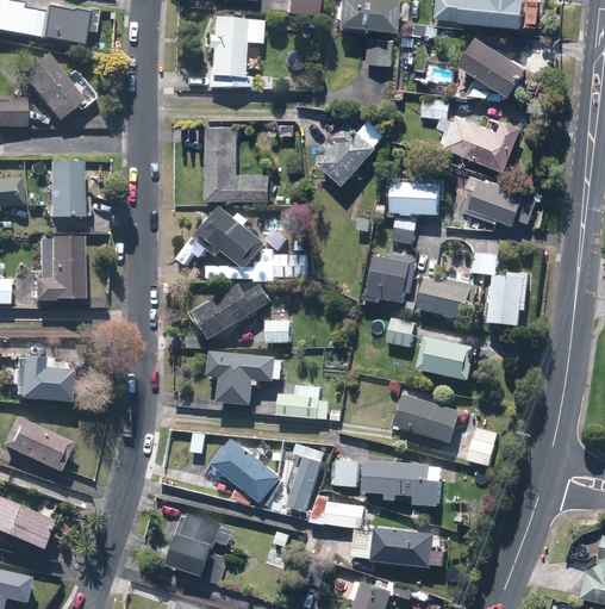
[(0,32),(37,38),(41,13),(18,10),(19,1),(10,0),(0,0),(0,32)]
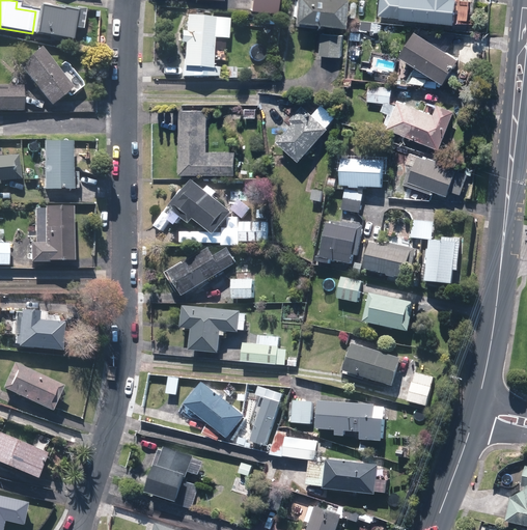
[(247,0),(247,9),(273,10),(273,0),(247,0)]
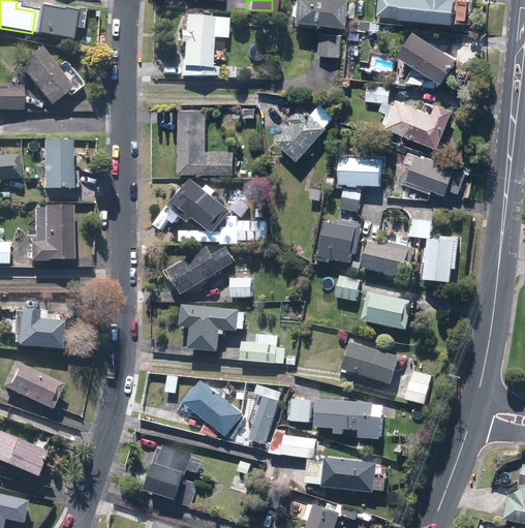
[(288,0),(287,20),(335,24),(337,0),(288,0)]
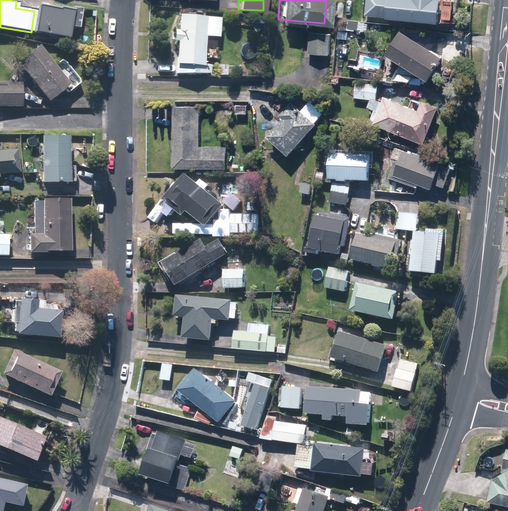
[(363,0),(362,15),(439,20),(439,0),(363,0)]
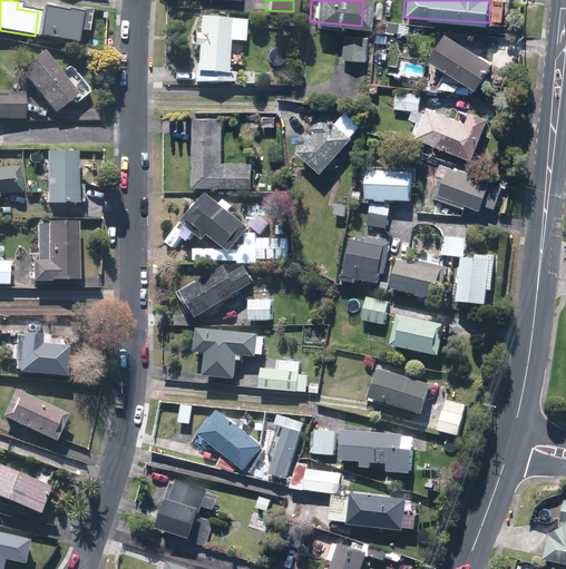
[(39,5),(38,12),(35,36),(74,41),(75,29),(84,30),(87,9),(77,8),(77,10),(39,5)]
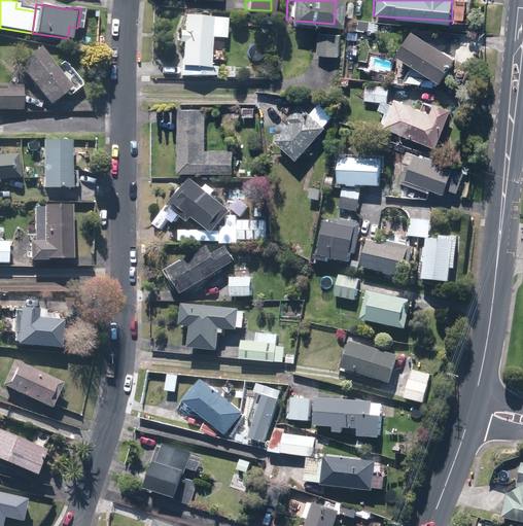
[(176,31),(175,41),(179,41),(178,65),(205,67),(207,37),(221,37),(222,19),(209,18),(209,16),(180,14),(179,31),(176,31)]
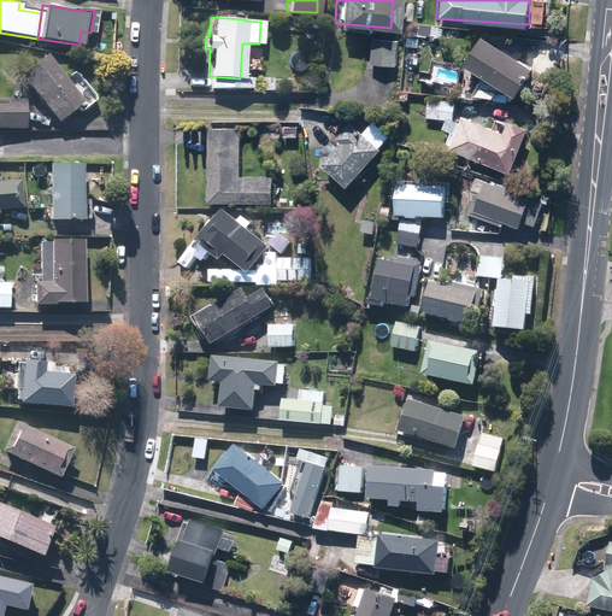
[(482,75),(470,95),(492,97),(499,84),(516,95),(533,68),(480,35),(463,63),(482,75)]
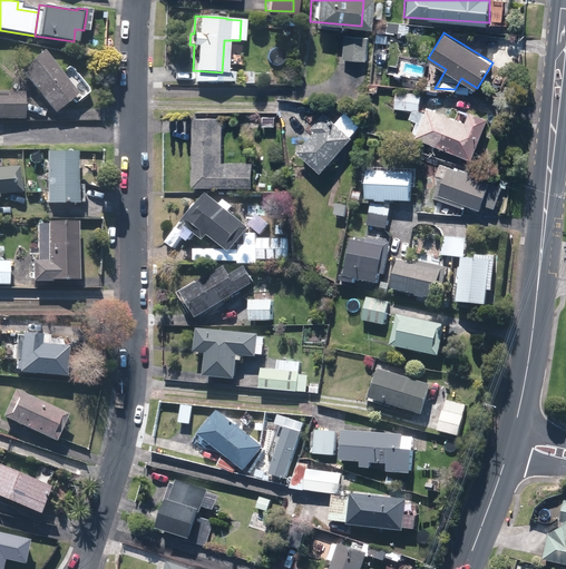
[(342,37),(341,57),(363,59),(364,39),(342,37)]
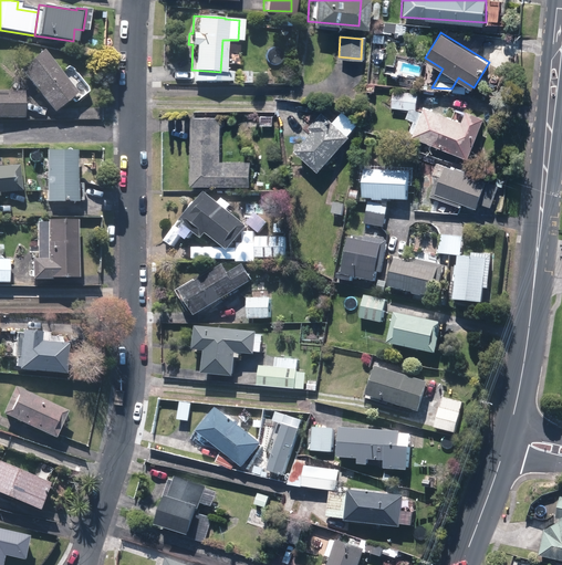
[(90,45),(74,44),(73,55),(90,56),(90,45)]
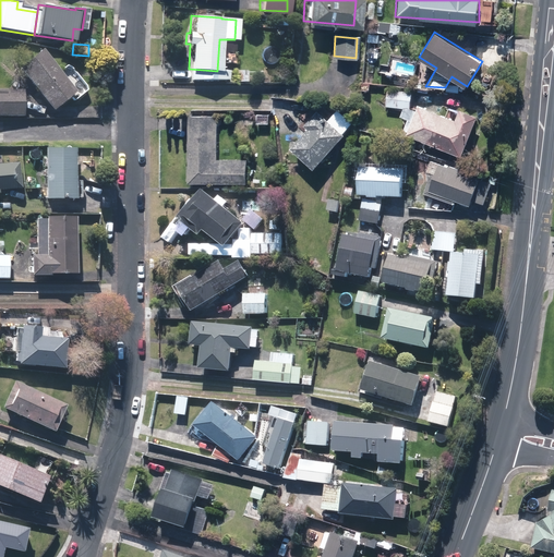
[(73,91),(37,50),(14,70),(50,110),(73,91)]
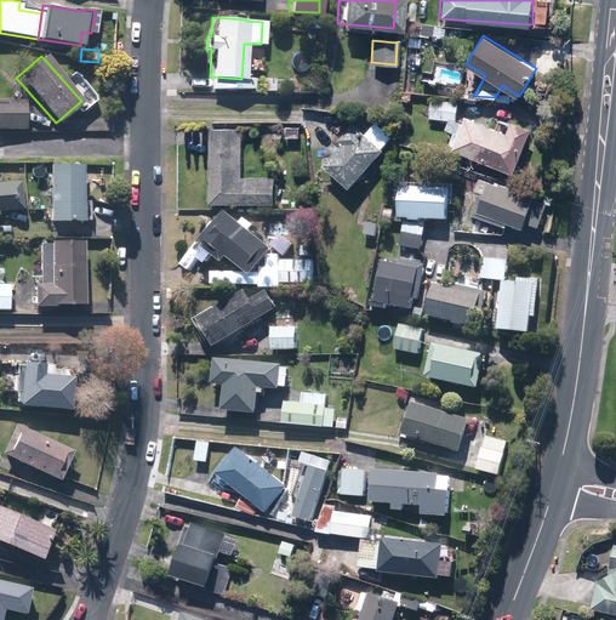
[(0,128),(21,129),(22,101),(0,98),(0,128)]
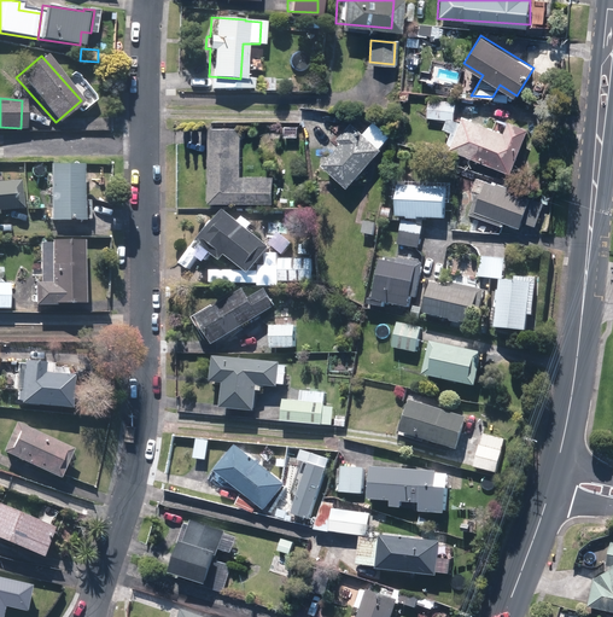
[(453,99),(426,98),(425,115),(451,117),(453,99)]
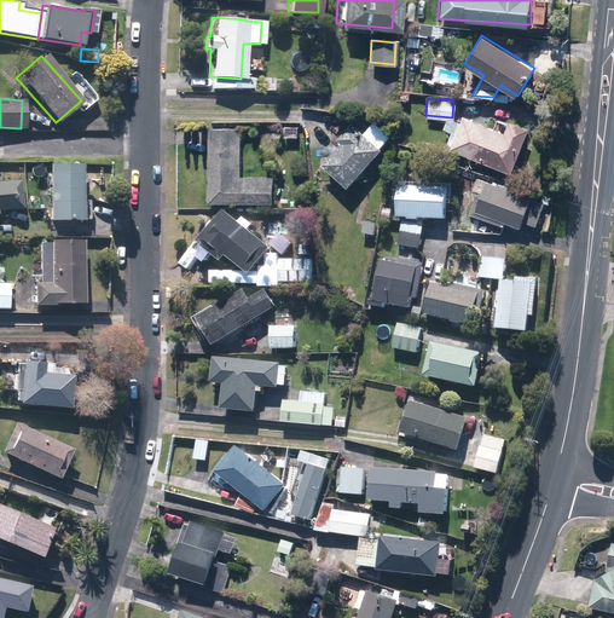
[(503,132),(462,116),(449,148),(510,172),(527,128),(507,121),(503,132)]
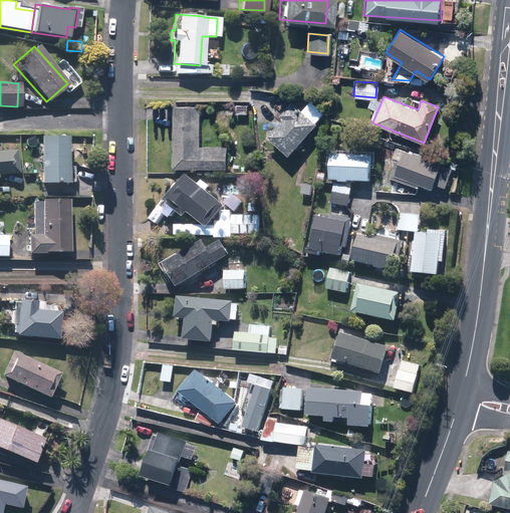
[(282,118),(267,135),(287,154),(315,123),(313,121),(322,112),(309,100),(300,109),(291,100),(279,114),(282,118)]
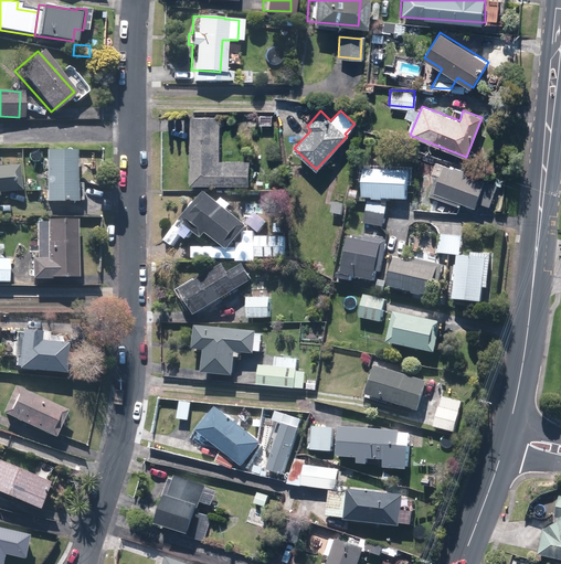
[(271,114),(257,114),(257,124),(271,125),(271,114)]
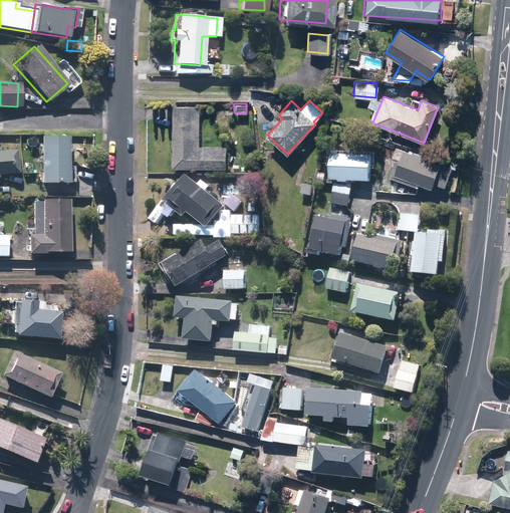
[(196,147),(197,106),(172,105),(172,168),(226,169),(226,147),(196,147)]
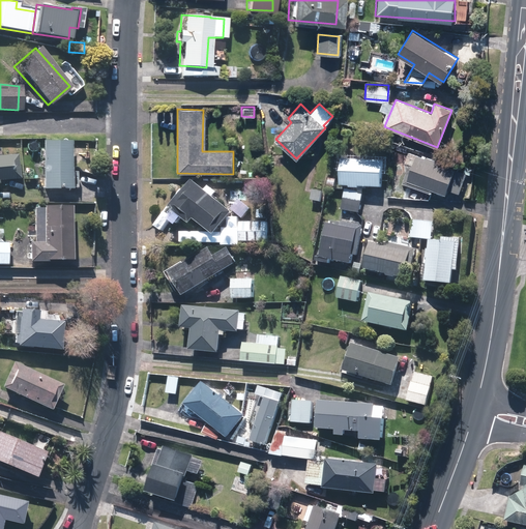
[(38,188),(68,189),(68,187),(72,187),(72,172),(67,172),(67,142),(39,142),(38,188)]
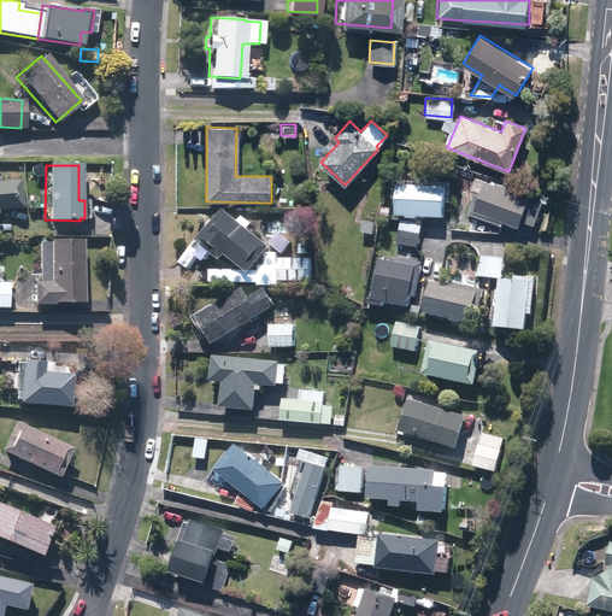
[(518,221),(533,226),(541,199),(478,177),(478,179),(474,177),(470,188),(475,191),(466,212),(500,223),(501,220),(517,226),(518,221)]
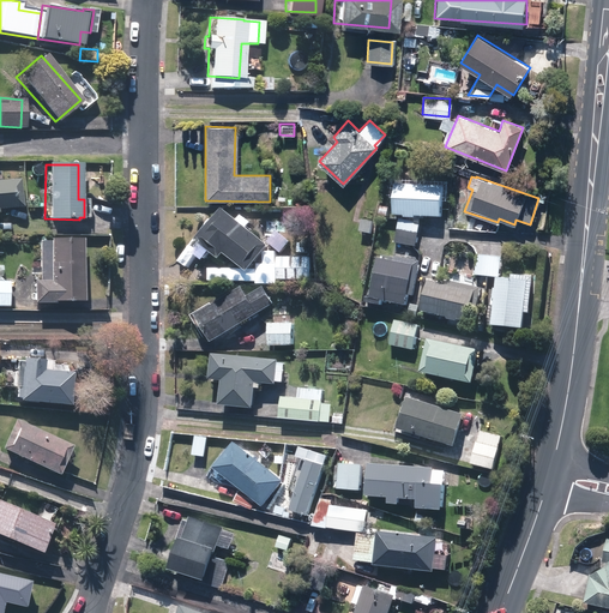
[(0,208),(19,206),(17,179),(0,180),(0,208)]
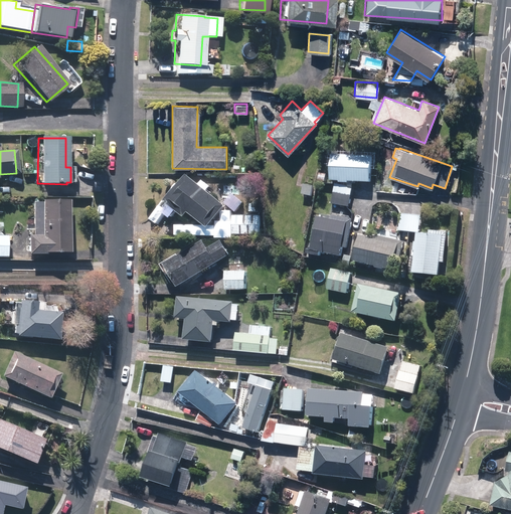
[(329,154),(329,180),(337,180),(337,182),(345,182),(346,181),(369,181),(370,155),(329,154)]
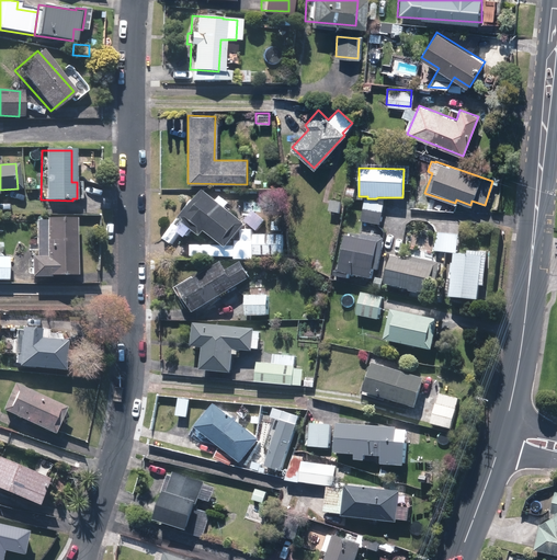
[(204,230),(225,247),(243,224),(201,189),(178,217),(200,236),(204,230)]
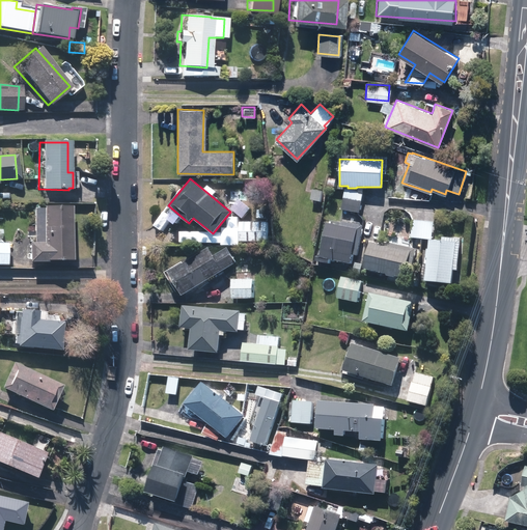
[(320,190),(310,190),(309,203),(319,204),(320,190)]
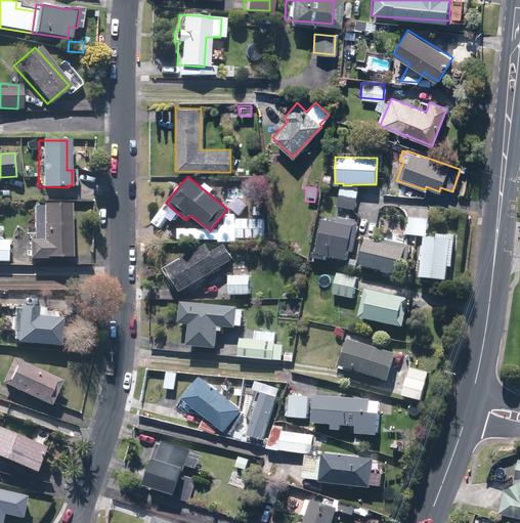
[(355,191),(338,188),(335,207),(352,210),(355,191)]
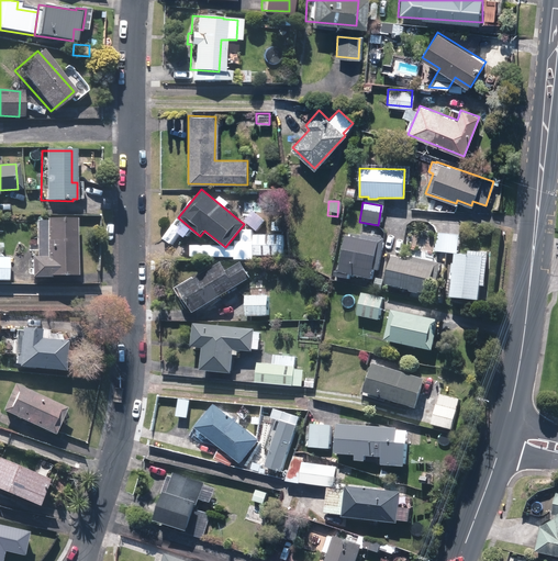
[(29,256),(28,276),(46,277),(46,273),(69,275),(71,217),(44,216),(44,220),(34,219),(33,256),(29,256)]
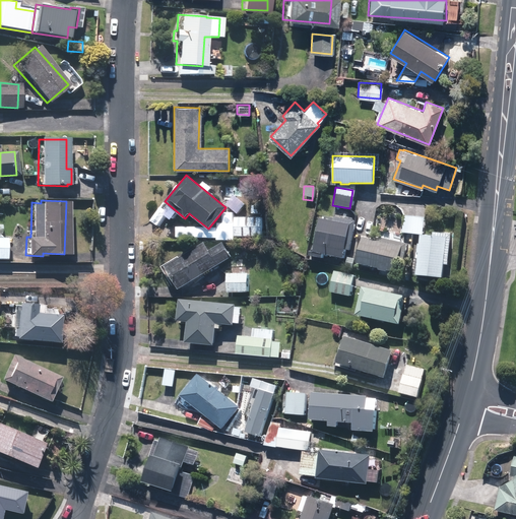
[(423,216),(400,215),(399,233),(422,234),(423,216)]
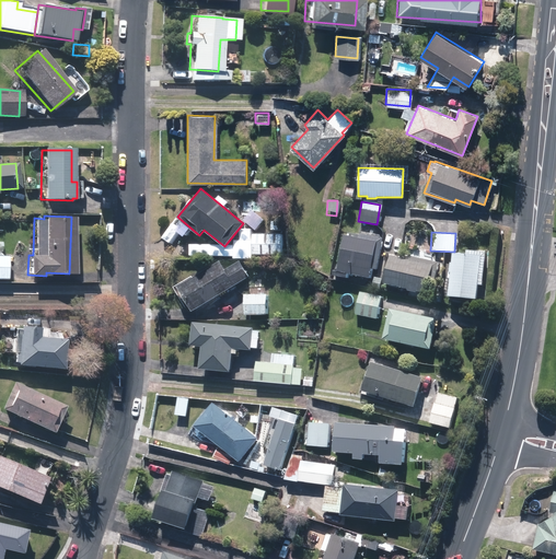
[(280,234),(251,233),(251,254),(279,255),(280,234)]
